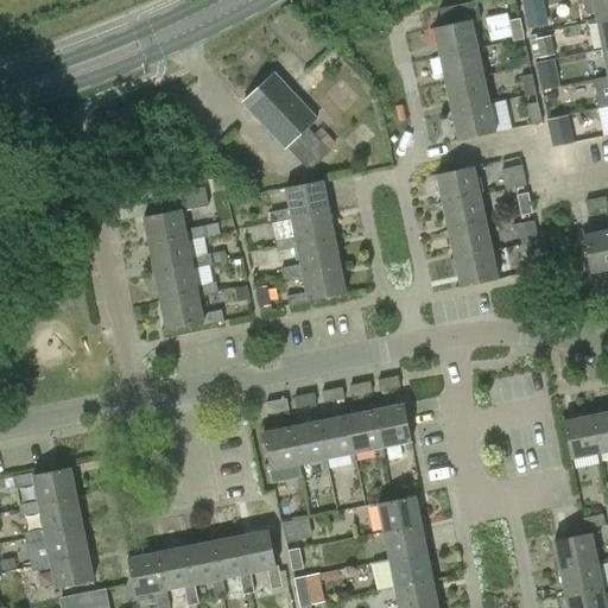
[(540,0),(525,0),(529,19),(543,17),(540,0)]
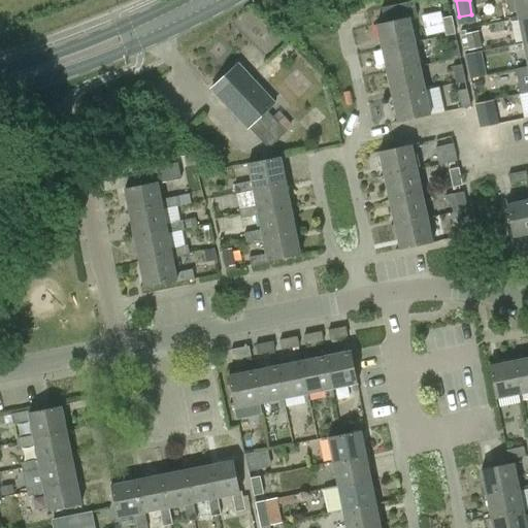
[(527,0),(507,0),(510,8),(512,8),(512,11),(518,10),(520,21),(527,19),(527,0)]
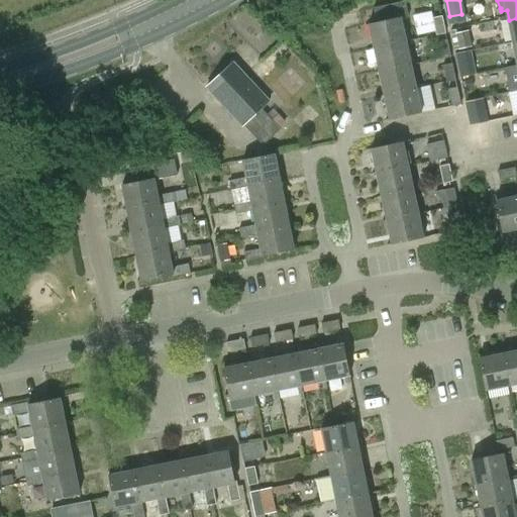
[(374,8),(377,23),(369,24),(374,48),(406,42),(401,18),(409,16),(405,1),(374,8)]
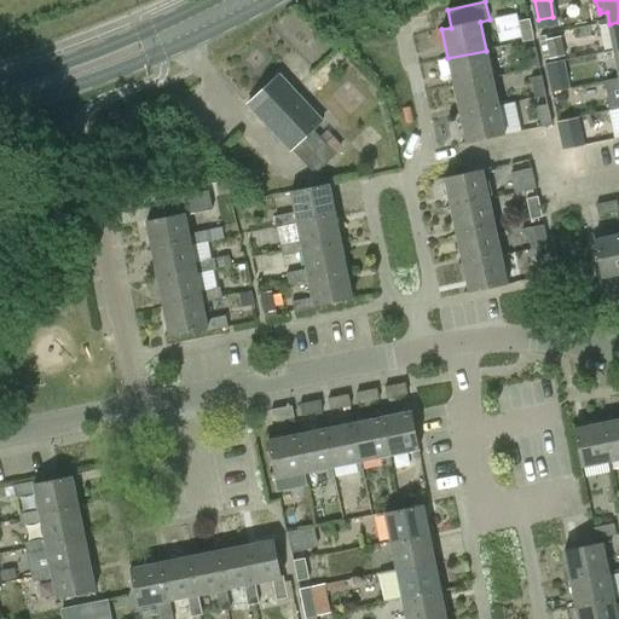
[(499,42),(522,38),(524,42),(533,40),(530,19),(519,22),(518,13),(495,18),(499,42)]
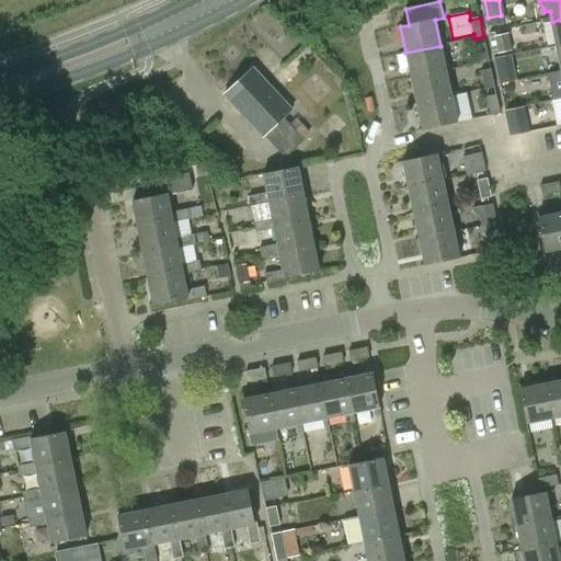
[(512,52),(508,33),(491,37),(494,55),(512,52)]
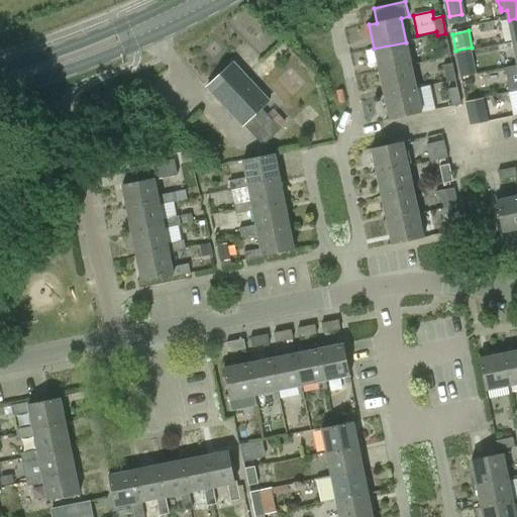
[(442,59),(451,57),(447,39),(438,41),(442,59)]
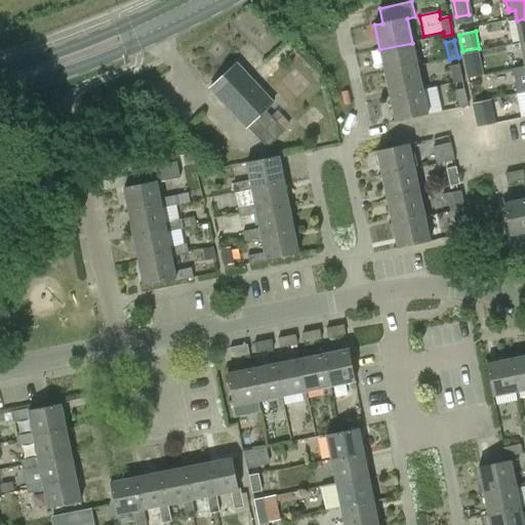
[(412,43),(379,49),(386,74),(418,67),(412,43)]
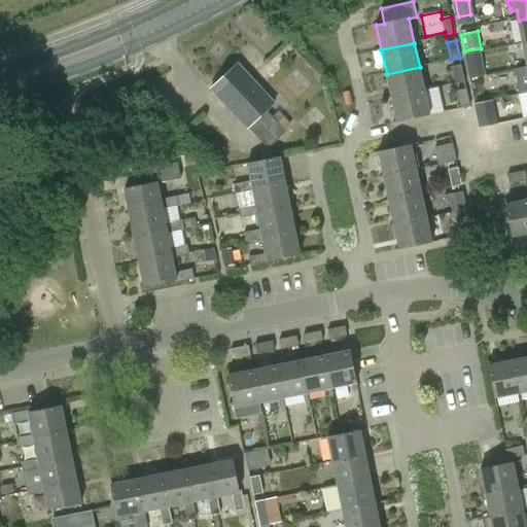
[(465,54),(469,78),(487,75),(482,50),(465,54)]
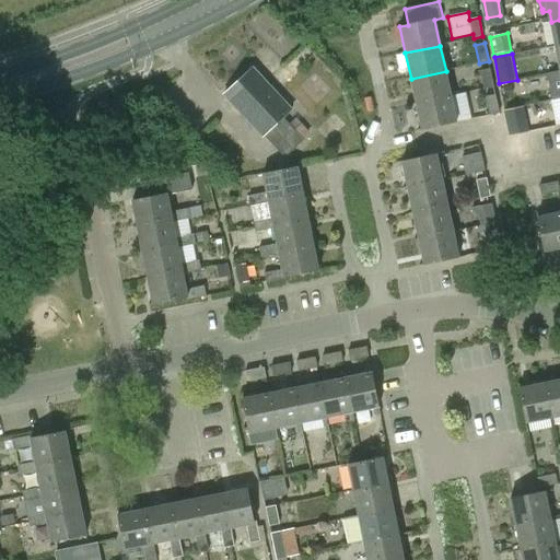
[(265,138),(266,137),(286,156),(303,140),(284,119),(293,111),(255,69),(226,96),(265,138)]
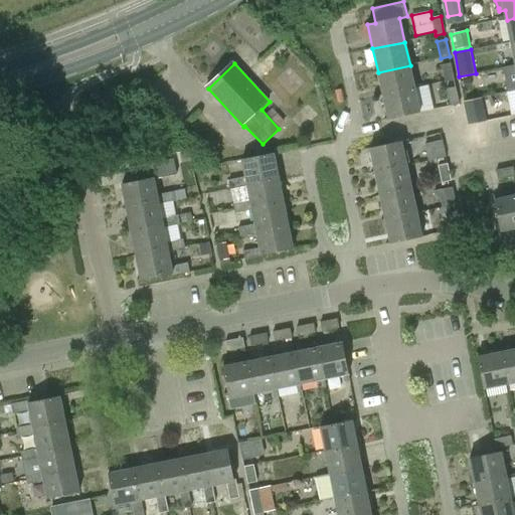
[(445,81),(455,80),(451,63),(442,65),(445,81)]
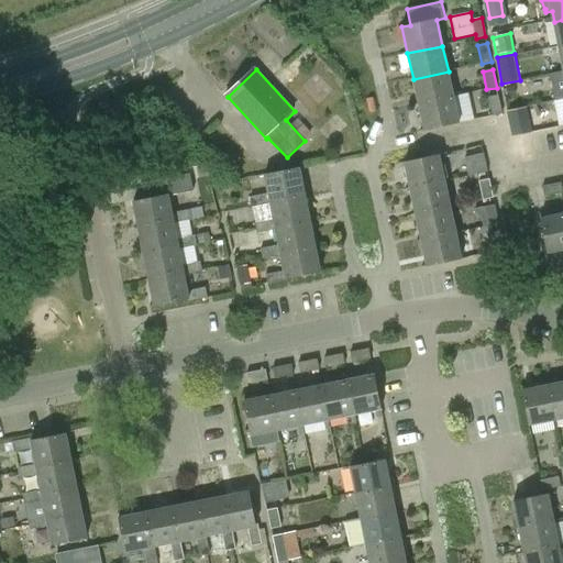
[(562,70),(550,75),(555,101),(562,99),(562,70)]
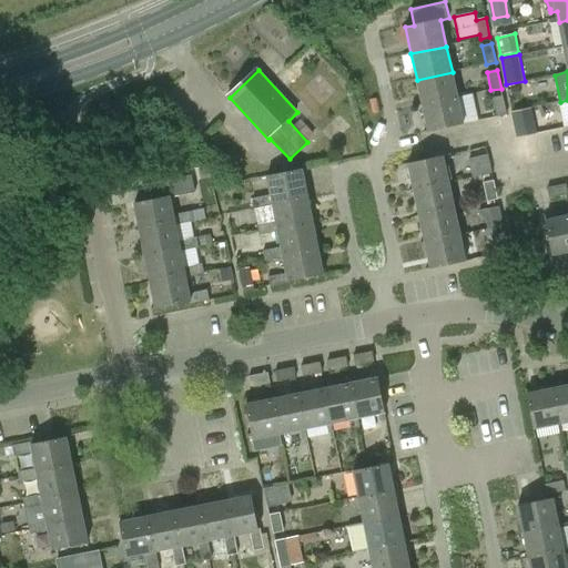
[(453,72),(417,80),(423,107),(458,99),(453,72)]
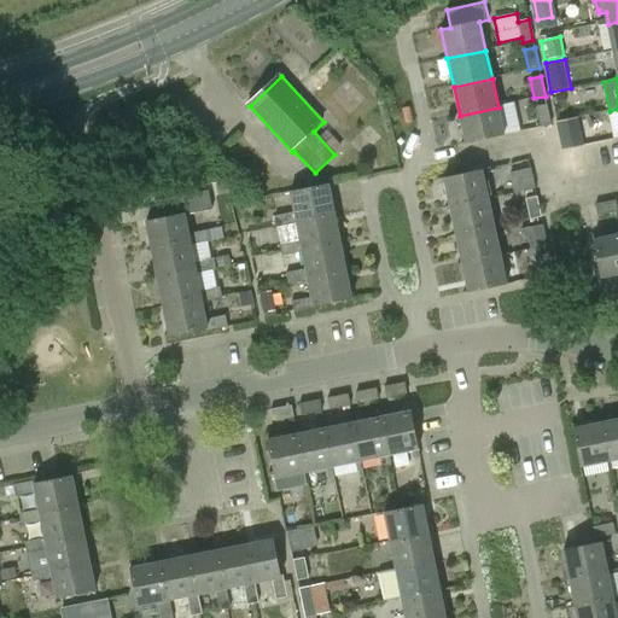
[(541,127),(552,124),(547,104),(536,106),(541,127)]
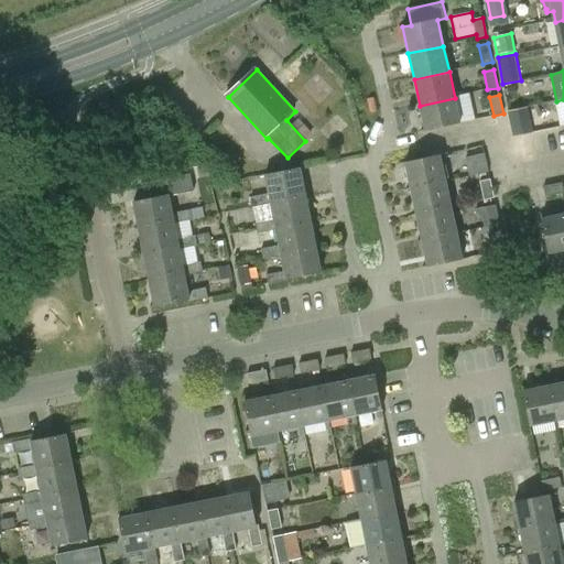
[(455,98),(420,106),(425,132),(461,125),(455,98)]
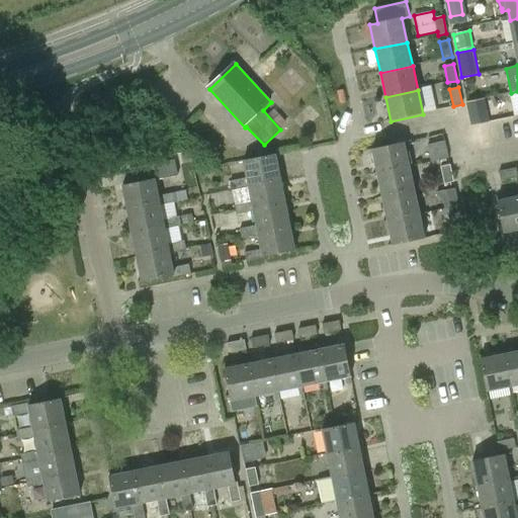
[(439,160),(449,158),(445,141),(436,144),(439,160)]
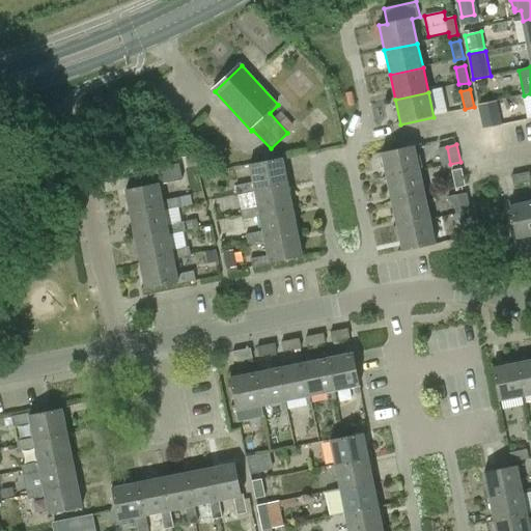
[(383,152),(388,177),(420,170),(415,145),(383,152)]
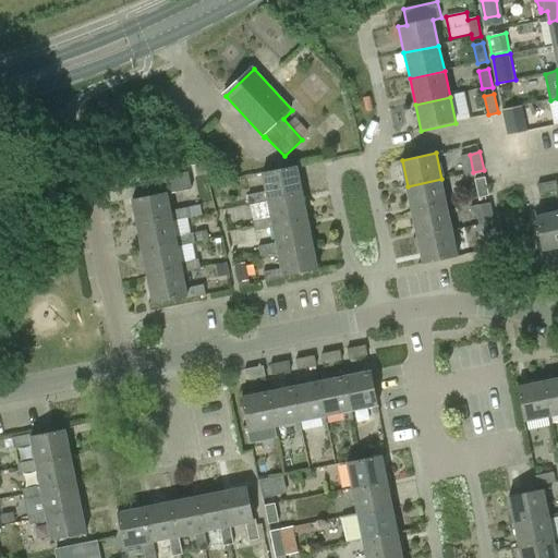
[(262,172),(266,192),(247,195),(250,206),(268,203),(267,198),(303,191),(298,165),(262,172)]
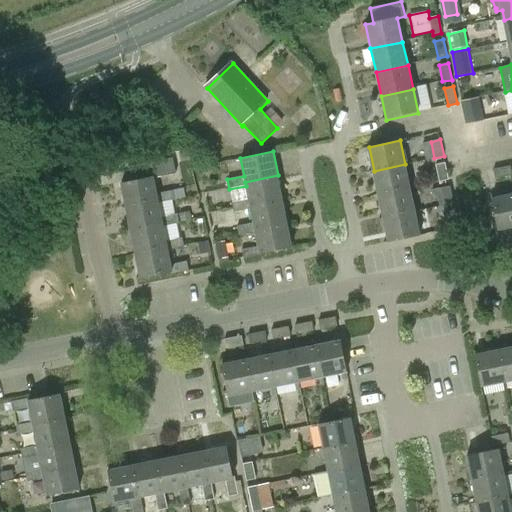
[(157,193),(154,176),(175,172),(172,158),(131,166),(134,180),(122,183),(126,207),(158,200),(159,203),(175,200),(173,190),(157,193)]
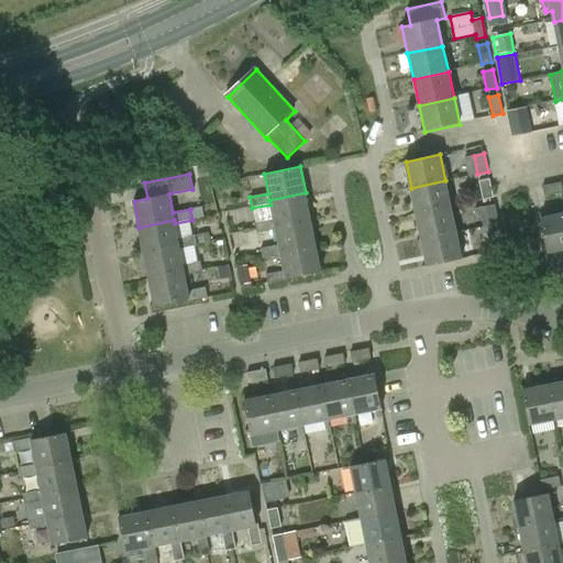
[(483,199),(493,197),(489,179),(479,181),(483,199)]
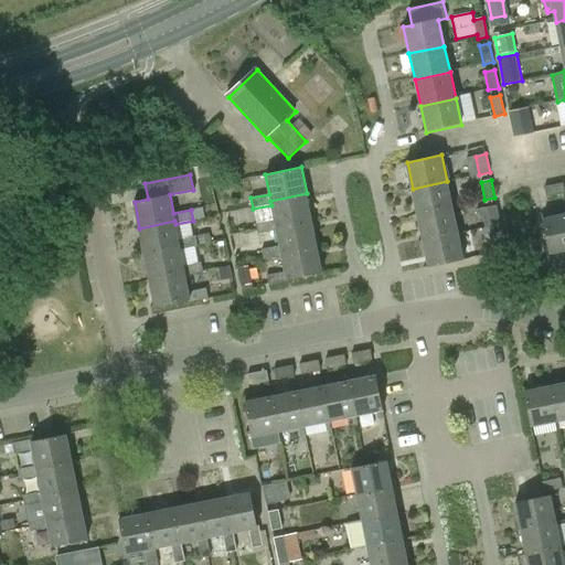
[(418,215),(452,208),(447,181),(413,189),(418,215)]
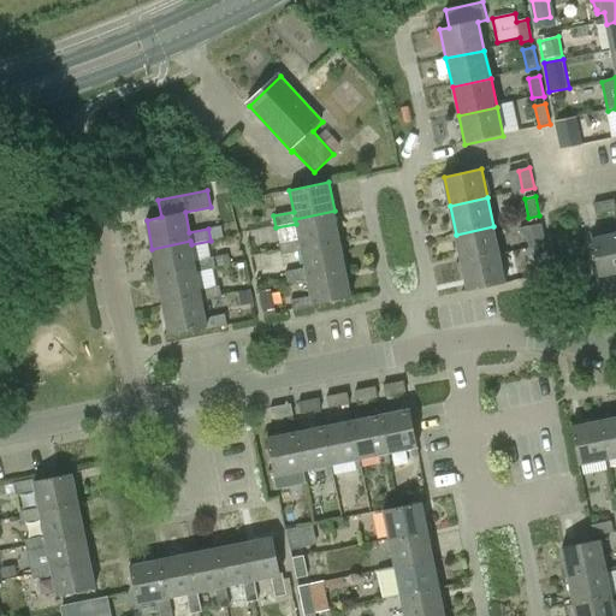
[(597,214),(615,211),(615,206),(615,201),(594,205),(597,214)]
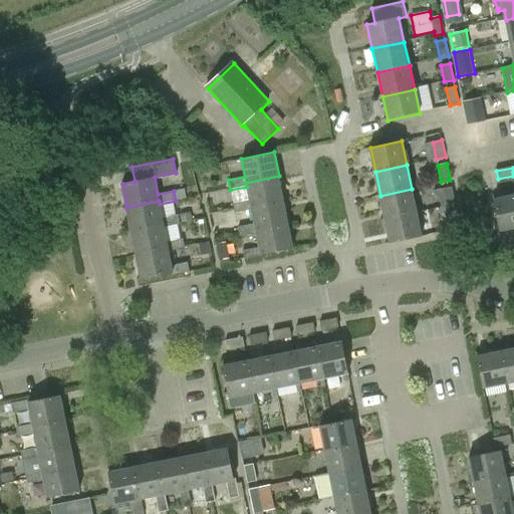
[(251,207),(284,200),(279,176),(246,183),(247,187),(250,201),(233,203),(235,213),(252,210),(251,207)]
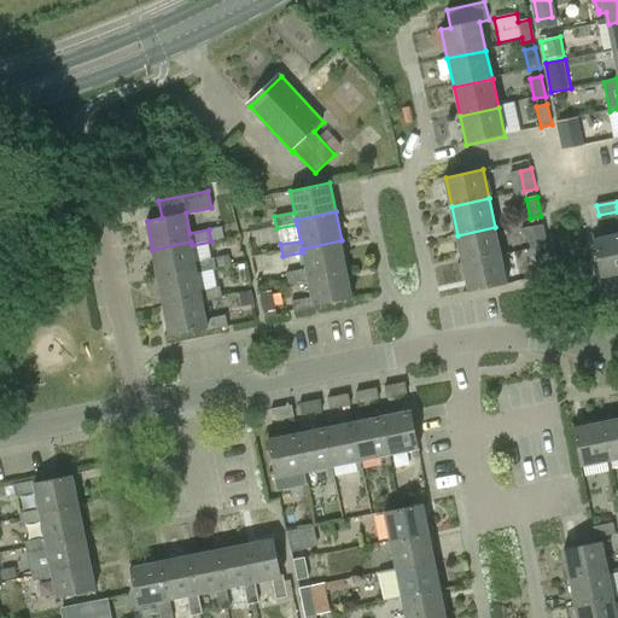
[(536,248),(547,245),(543,225),(531,227),(536,248)]
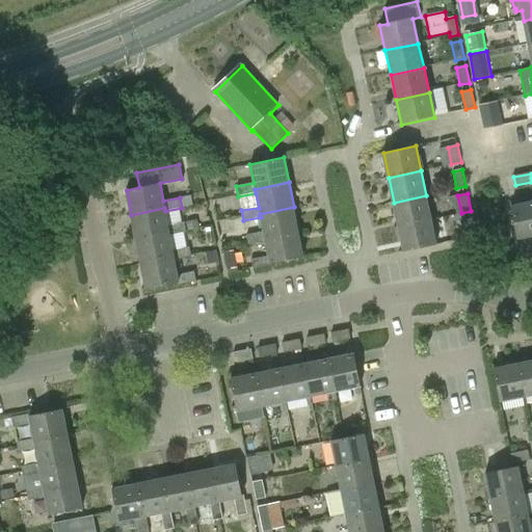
[(426,195),(394,203),(399,227),(431,220),(426,195)]
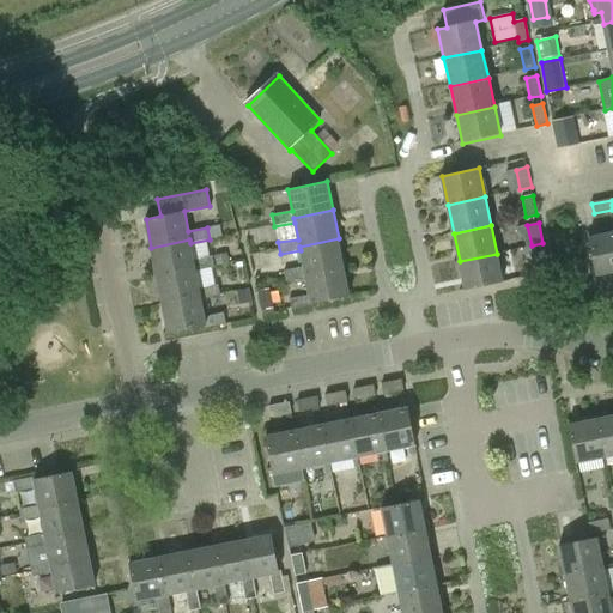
[(612,272),(612,234),(589,238),(598,277),(612,272)]
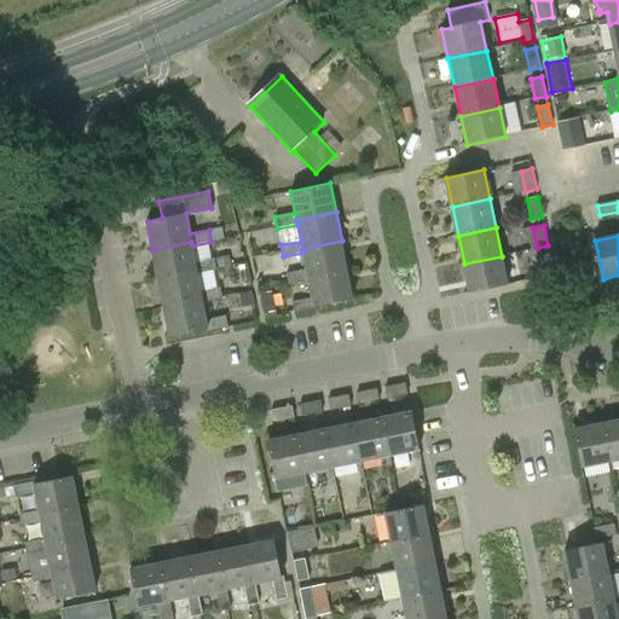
[(308,278),(347,270),(342,241),(302,249),(304,253),(307,270),(287,273),(289,284),(310,281),(308,278)]
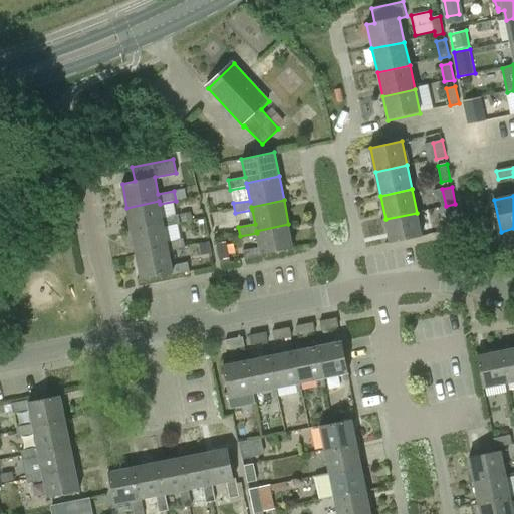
[(159,201),(126,208),(132,231),(164,225),(165,227),(180,225),(179,215),(163,218),(160,204),(159,201)]
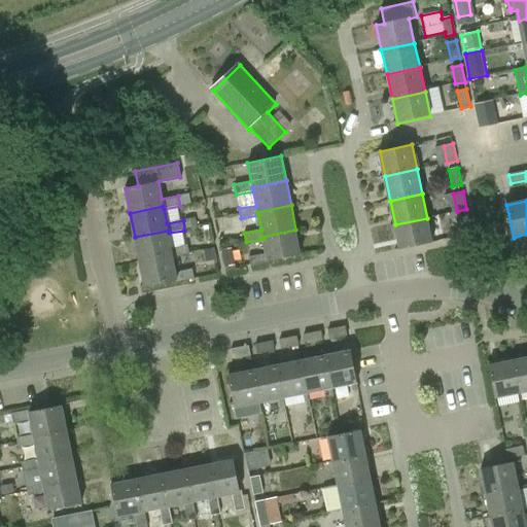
[(462,236),(472,234),(468,216),(458,218),(462,236)]
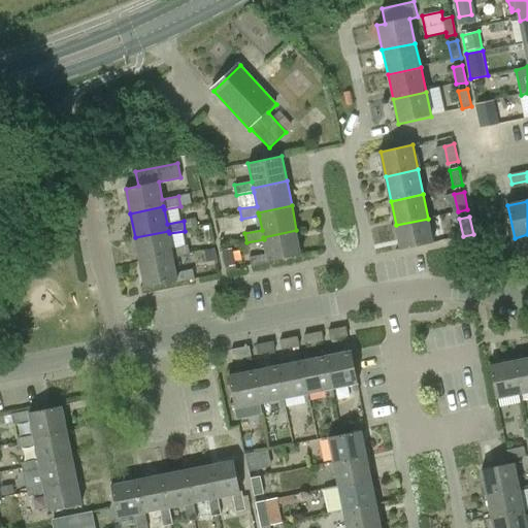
[(401,251),(433,243),(428,219),(396,225),(401,251)]
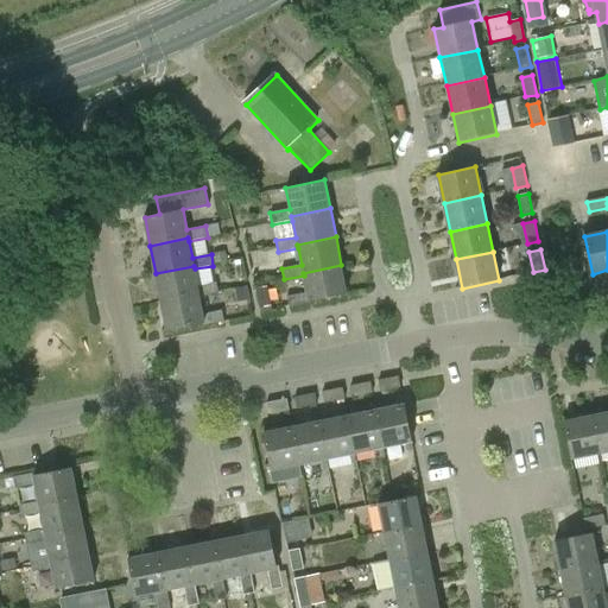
[(310,304),(310,301),(347,293),(341,265),(303,273),(304,276),(306,292),(287,296),(289,308),(310,304)]
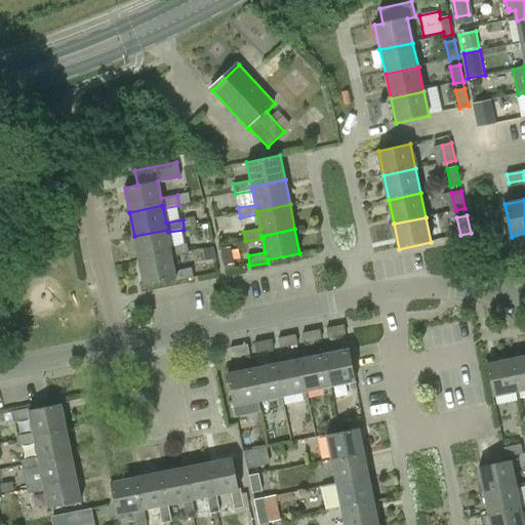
[(167,230),(134,236),(139,260),(172,253),(172,256),(189,253),(188,244),(171,247),(168,232),(167,230)]
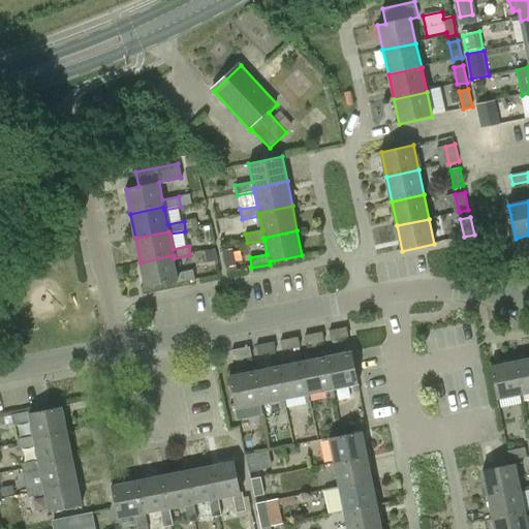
[(174,255),(141,262),(146,287),(176,281),(177,283),(195,280),(193,270),(177,273),(174,258),(174,255)]
